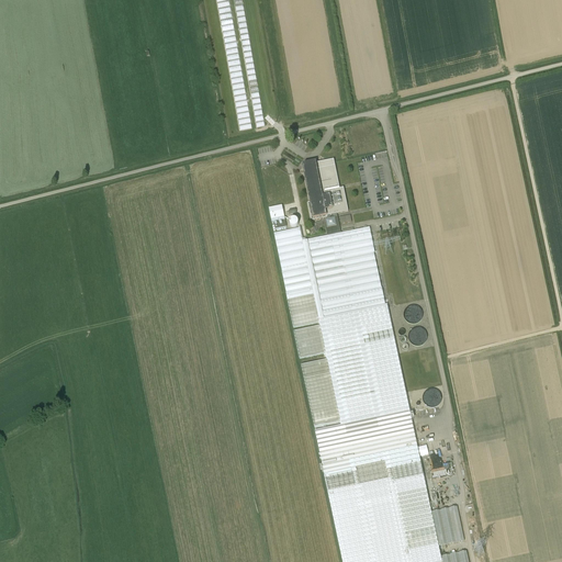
[(228,0),(220,0),(222,8),(224,19),(232,18),(228,0)]
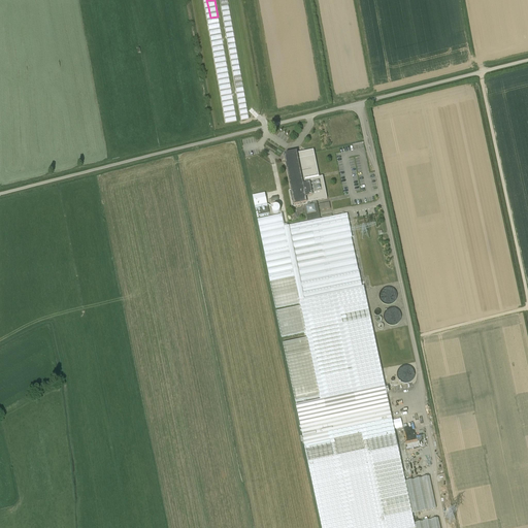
[(227,0),(220,0),(222,9),(229,8),(228,3),(227,0)]
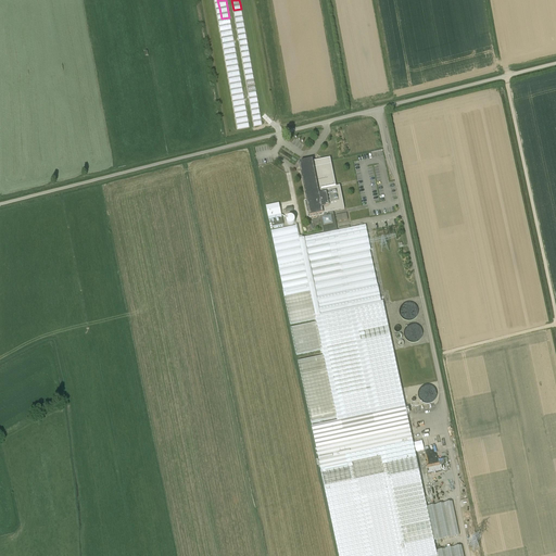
[(223,25),(226,41),(234,40),(230,19),(222,20),(223,25)]
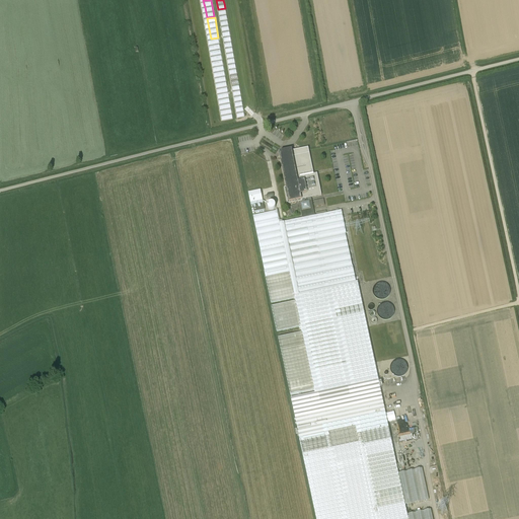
[(220,21),(223,42),(230,41),(230,35),(229,35),(227,20),(220,21)]
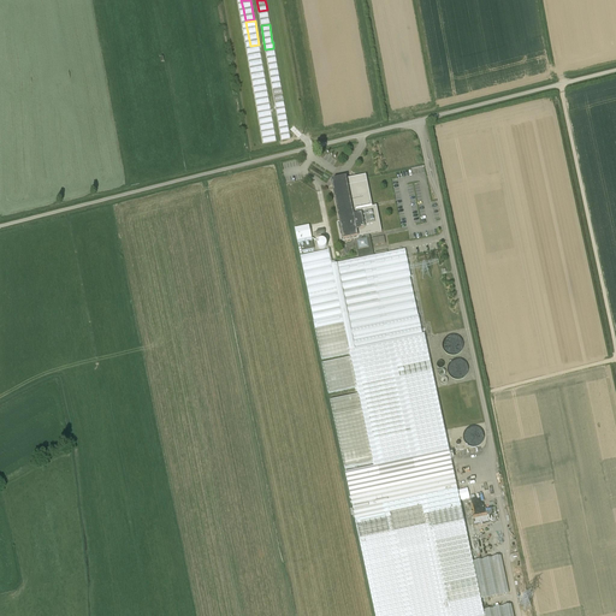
[(264,143),(276,141),(267,90),(266,83),(264,71),(261,58),(260,52),(261,52),(260,46),(250,47),(265,130),(261,131),(264,143)]
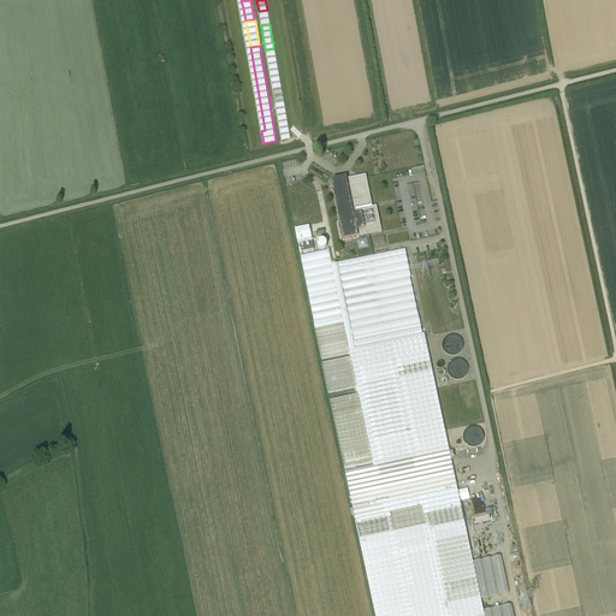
[(373,256),(369,235),(381,232),(377,206),(372,207),(366,176),(347,179),(347,177),(333,179),(331,183),(339,223),(337,223),(341,241),(343,243),(355,241),(359,260),(373,256)]
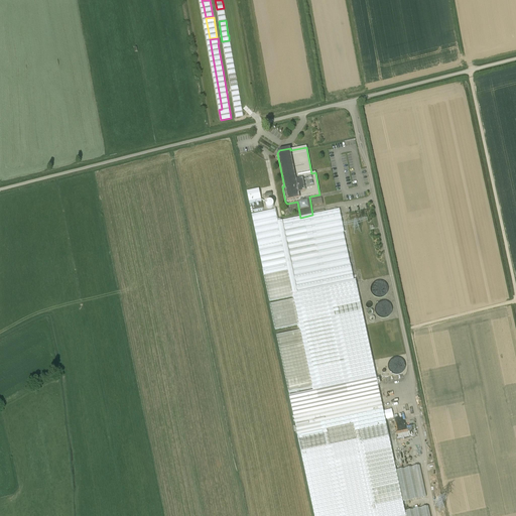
[(259,188),(247,191),(250,205),(262,202),(259,188)]
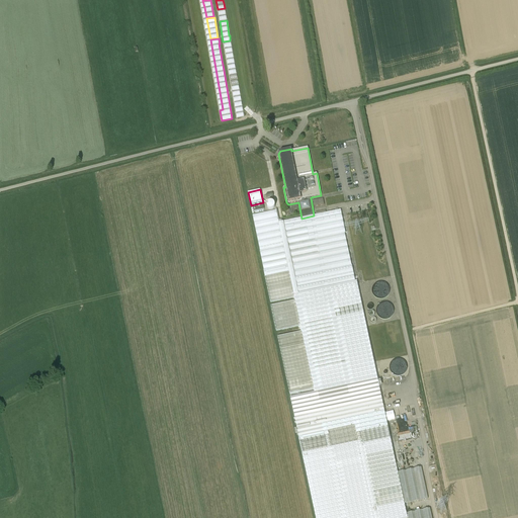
[(323,198),(313,200),(315,206),(324,204),(323,198)]
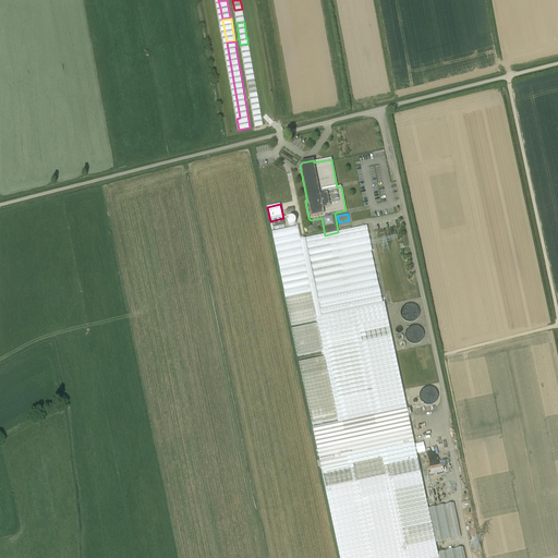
[(284,220),(271,222),(274,229),(286,226),(284,220)]
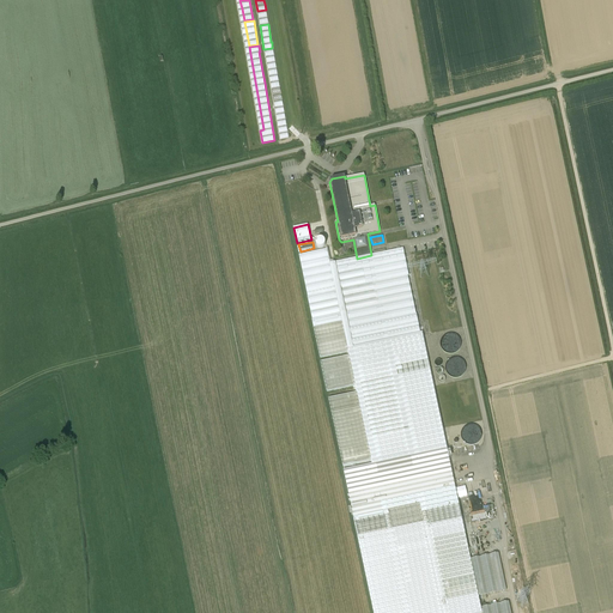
[(407,275),(408,275),(402,249),(335,262),(331,263),(327,249),(298,255),(308,297),(313,320),(321,358),(349,352),(350,356),(321,362),(328,392),(356,386),(357,393),(329,399),(344,467),(371,461),(372,465),(345,471),(350,495),(375,612),(479,612),(483,612),(480,600),(422,333),(420,333),(417,314),(416,314),(407,275)]
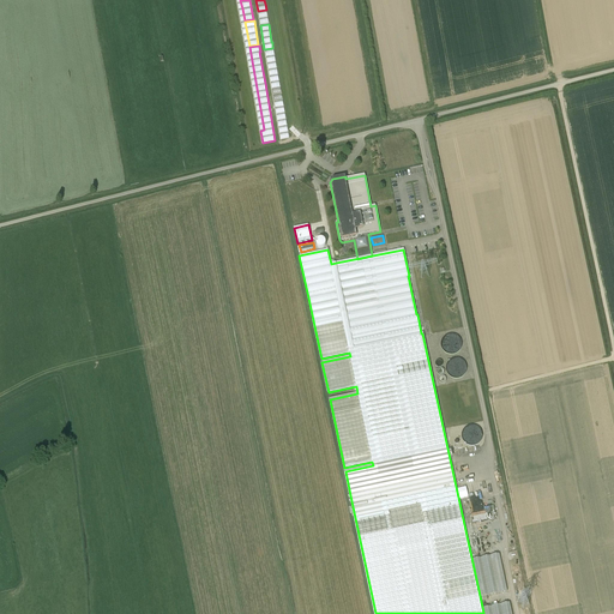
[(458,338),(456,337),(455,337),(453,336),(451,336),(449,336),(447,337),(446,338),(445,339),(444,341),(443,343),(443,344),(443,347),(444,348),(445,350),(446,351),(447,353),(449,353),(451,353),(452,353),(455,353),(456,351),(458,350),(459,349),(459,348),(461,345),(461,344),(459,342),(459,341),(458,338)]
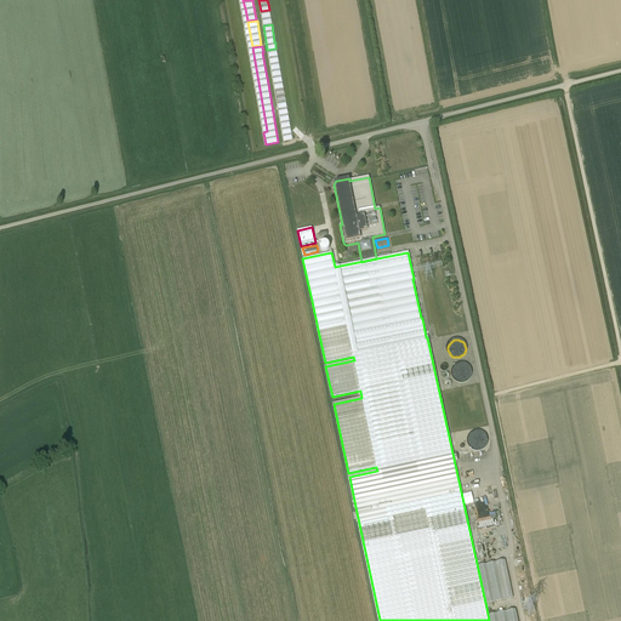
[(468,366),(467,365),(466,364),(463,364),(461,364),(460,364),(457,365),(456,366),(455,368),(454,370),(454,371),(454,374),(454,376),(455,377),(456,379),(457,380),(460,381),(462,381),(463,381),(466,381),(467,380),(469,379),(471,376),(471,375),(471,372),(471,370),(469,369),(468,366)]
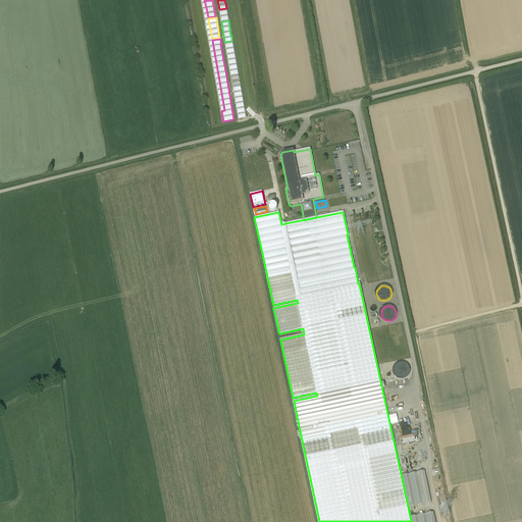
[(406,366),(405,365),(404,364),(402,363),(400,363),(399,363),(397,364),(396,365),(395,366),(394,367),(394,369),(394,370),(394,372),(394,373),(395,375),(396,376),(397,377),(399,377),(400,378),(402,378),(403,377),(405,376),(406,375),(407,374),(408,373),(408,371),(408,370),(408,368),(407,367),(406,366)]
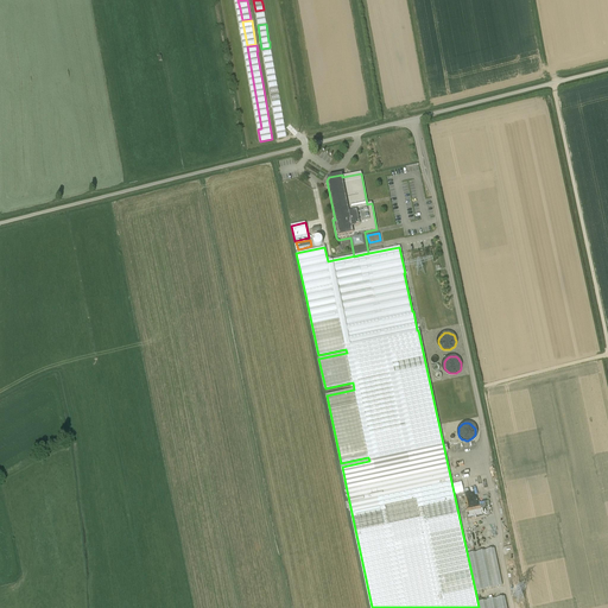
[(466,504),(468,518),(482,514),(480,501),(466,504)]
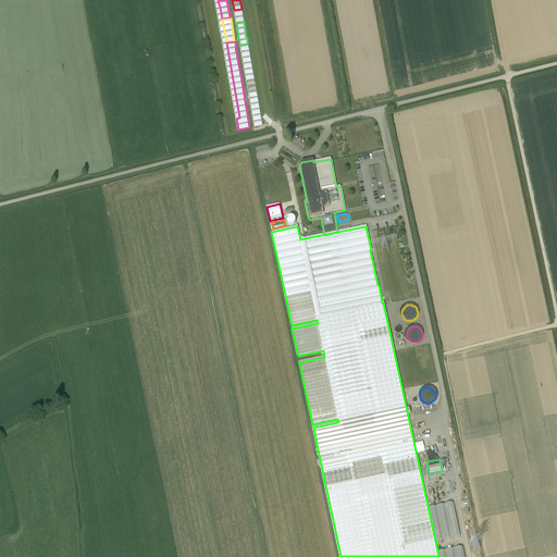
[(435,542),(460,536),(454,503),(428,508),(435,542)]
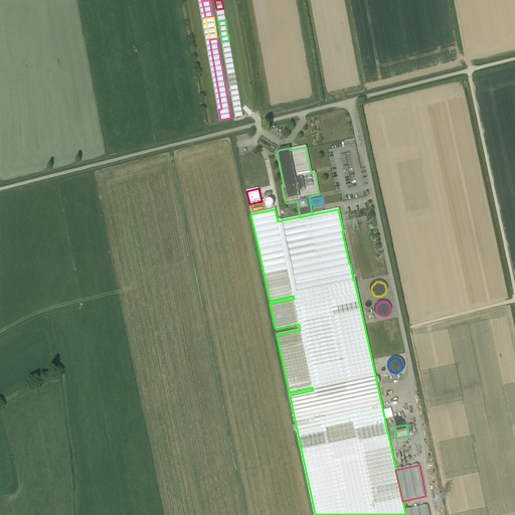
[(405,514),(430,514),(427,505),(404,510),(405,514)]
